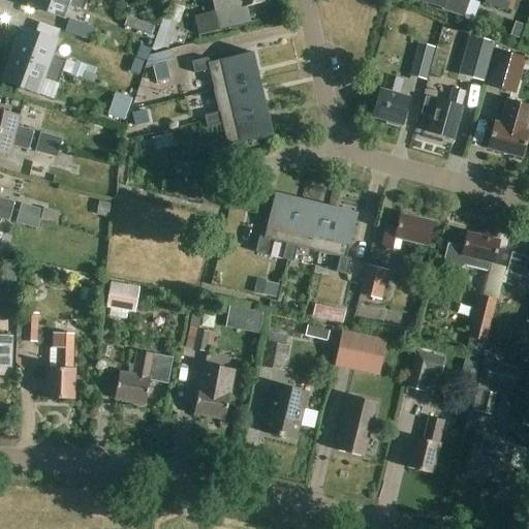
[(68,6),(84,11),(87,1),(85,0),(31,0),(28,8),(63,21),(68,6)]
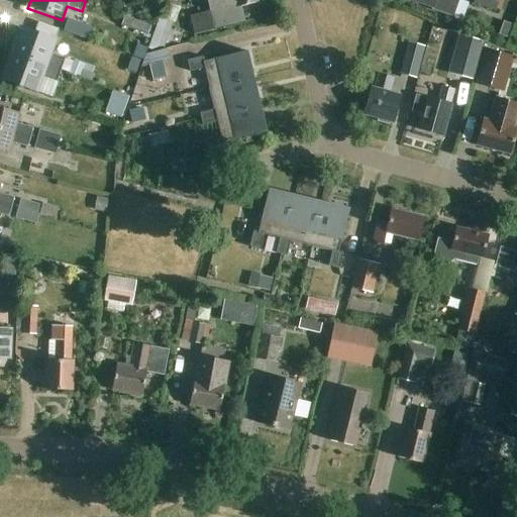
[(242,21),(239,8),(257,4),(255,0),(206,0),(209,13),(211,12),(212,15),(215,28),(242,21)]
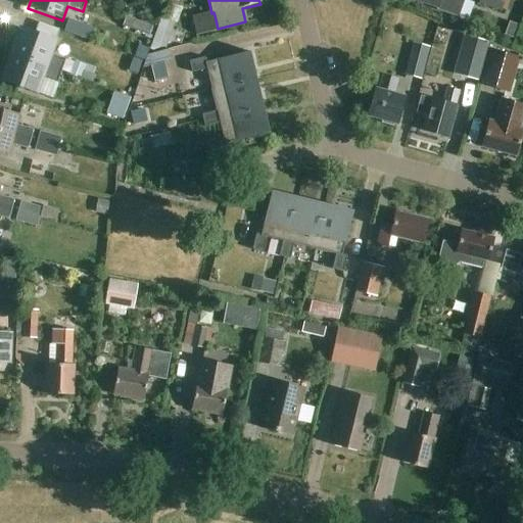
[(414,0),(437,8),(437,10),(458,17),(464,0),(414,0)]
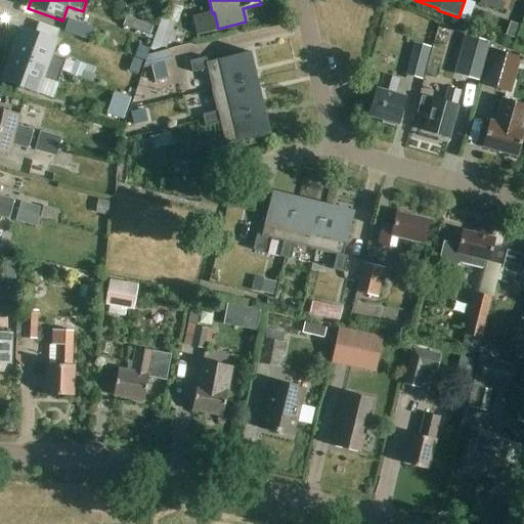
[(485,0),(484,5),(501,11),(505,0),(485,0)]
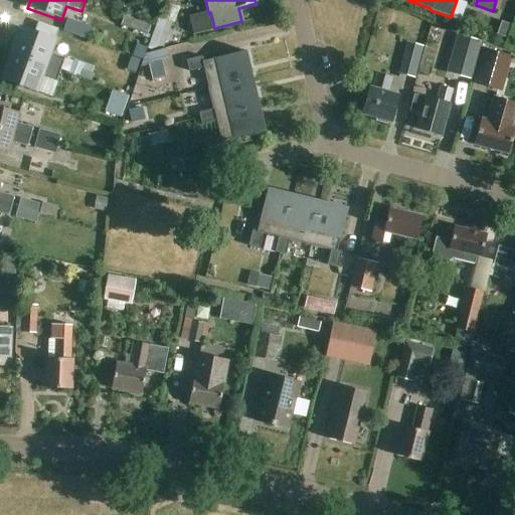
[(150,26),(124,17),(121,26),(147,35),(150,26)]
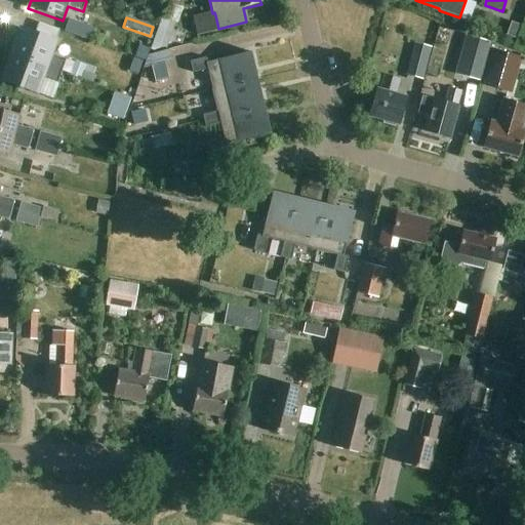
[(161,18),(150,50),(153,51),(166,48),(174,24),(161,18)]
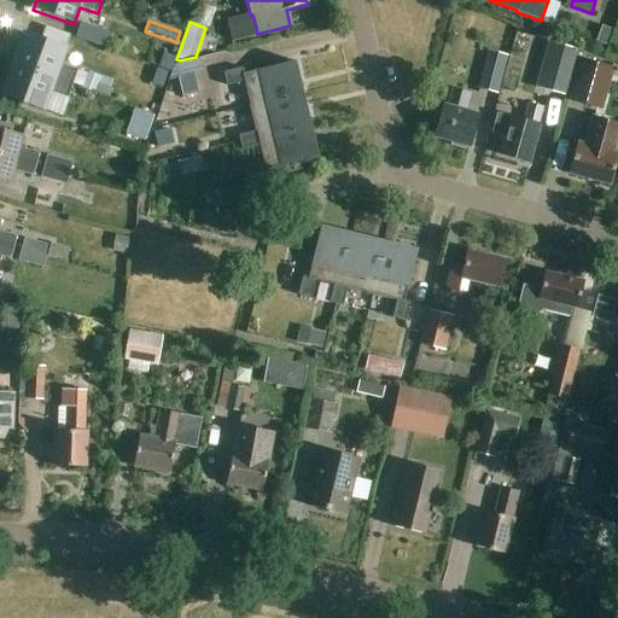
[(106,48),(111,34),(101,31),(97,45),(106,48)]
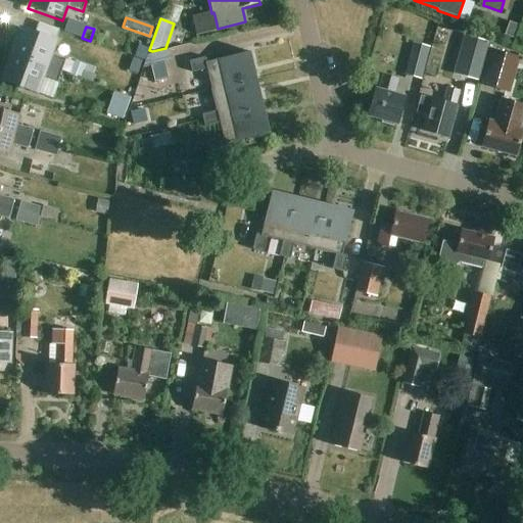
[(20,30),(11,55),(60,73),(64,62),(49,56),(55,42),(20,30)]
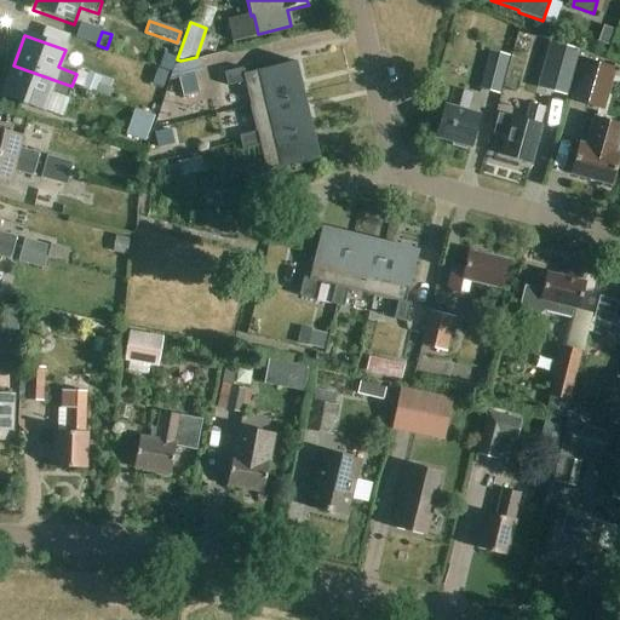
[(549,46),(544,64),(572,73),(578,55),(549,46)]
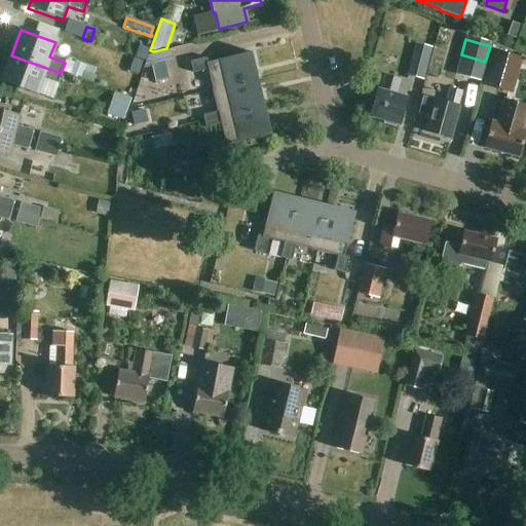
[(415,44),(407,76),(422,80),(431,48),(415,44)]
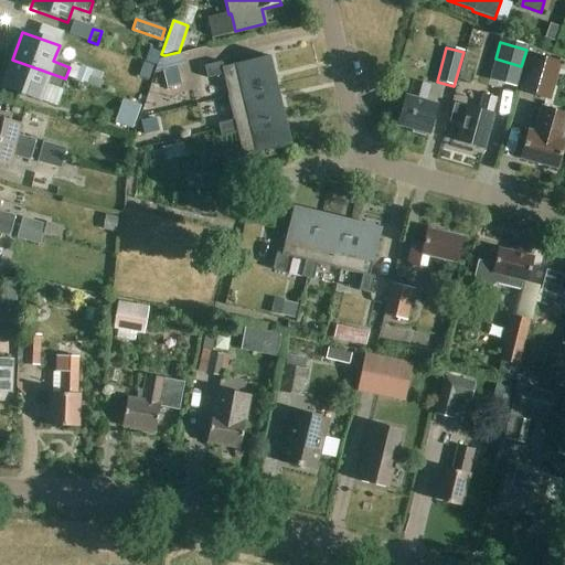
[(528,54),(518,91),(550,100),(561,63),(528,54)]
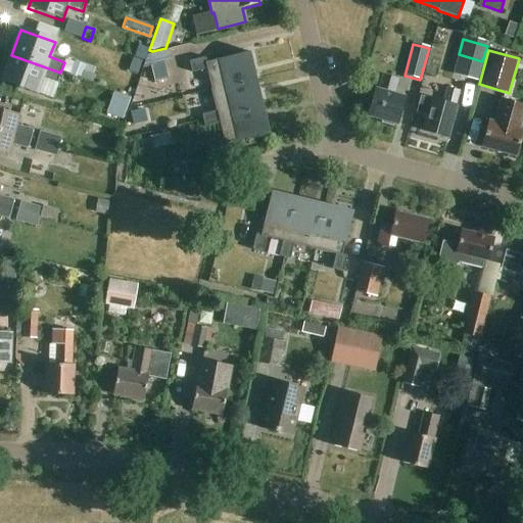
[(148,54),(154,80),(165,78),(159,52),(148,54)]
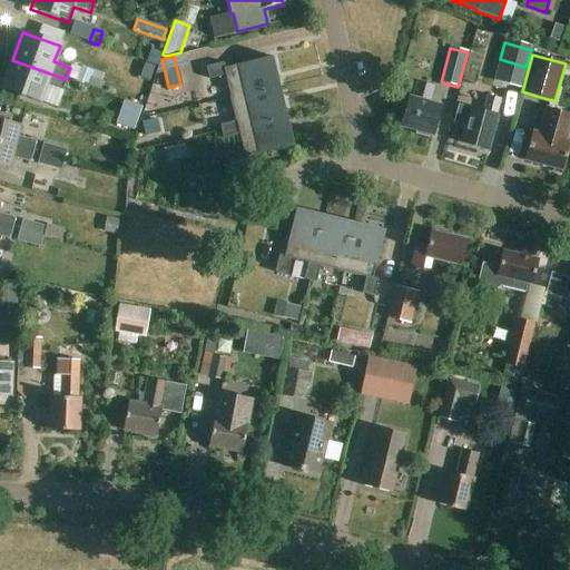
[(223,64),(206,68),(208,80),(213,79),(225,76),(229,95),(231,99),(279,87),(272,58),(225,69),(223,64)]
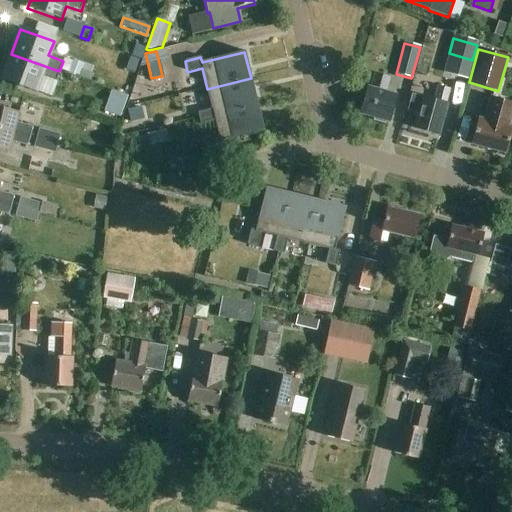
[(59,71),(11,54),(2,78),(36,91),(41,76),(55,81),(59,71)]
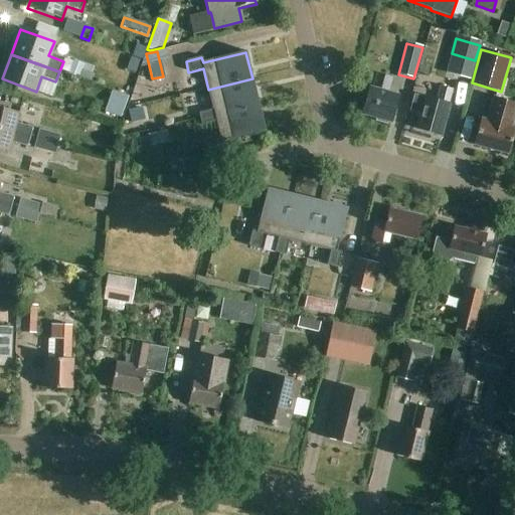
[(84,64),(72,60),(67,74),(79,78),(84,64)]
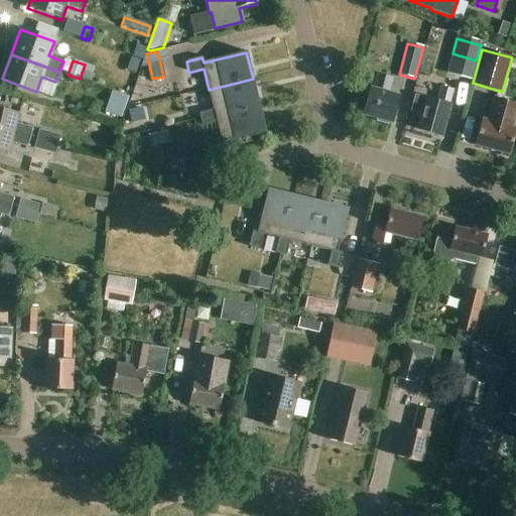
[(364,114),(377,118),(376,122),(388,126),(389,122),(392,123),(399,98),(388,95),(392,79),(378,75),(374,91),(371,90),(364,114)]
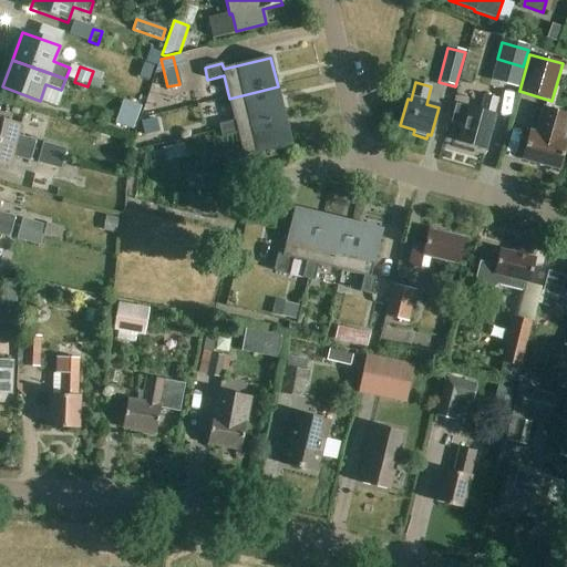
[(234,120),(217,124),(219,132),(285,116),(278,86),(229,99),(234,120)]
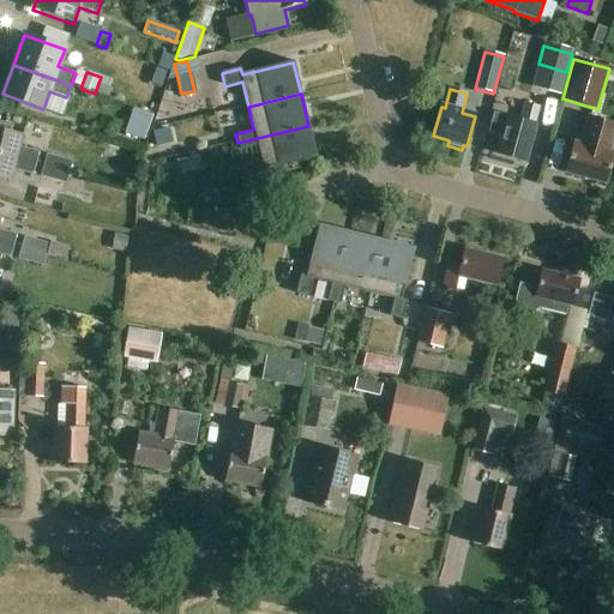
[(4,102),(0,110),(13,115),(17,106),(4,102)]
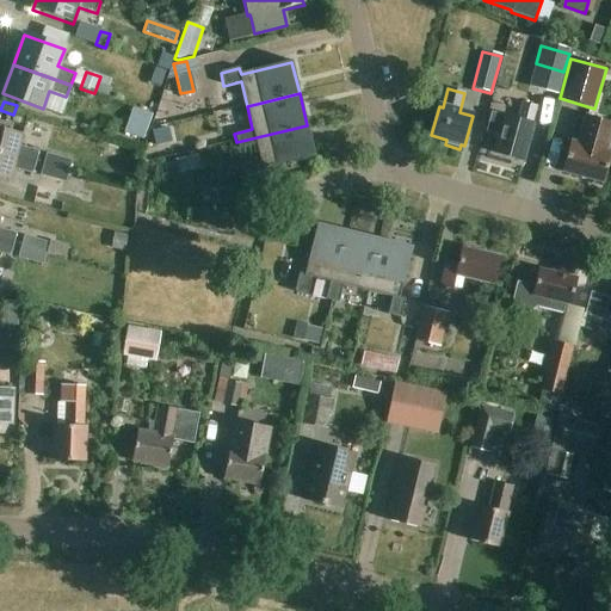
[(532,124),(535,116),(537,107),(523,104),(519,121),(505,116),(505,117),(493,113),(487,133),(500,136),(494,154),(523,162),(534,124),(532,124)]
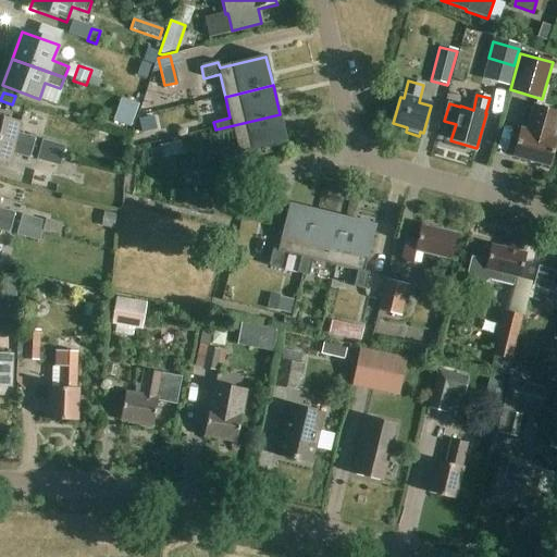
[(121,98),(113,121),(130,127),(137,104),(121,98)]
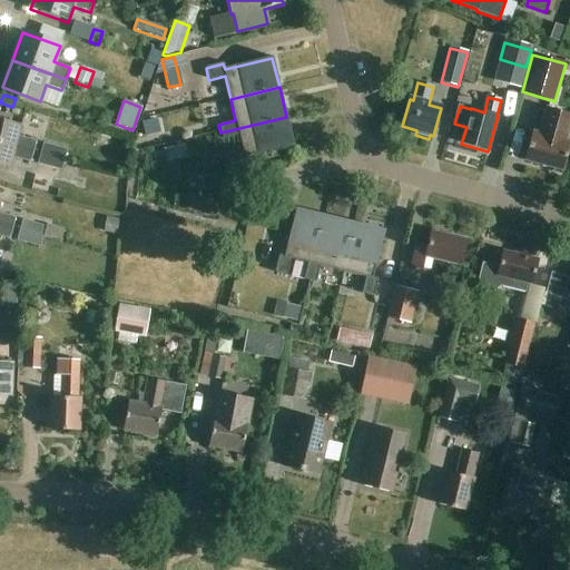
[(562,172),(569,144),(566,143),(569,124),(569,115),(548,109),(546,117),(540,135),(532,133),(524,160),(562,172)]
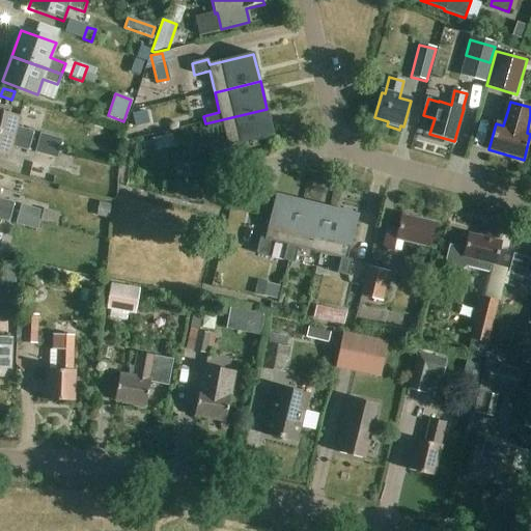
[(267,109),(205,123),(206,129),(222,124),(226,140),(211,144),(214,156),(230,151),(229,147),(274,137),(267,109)]
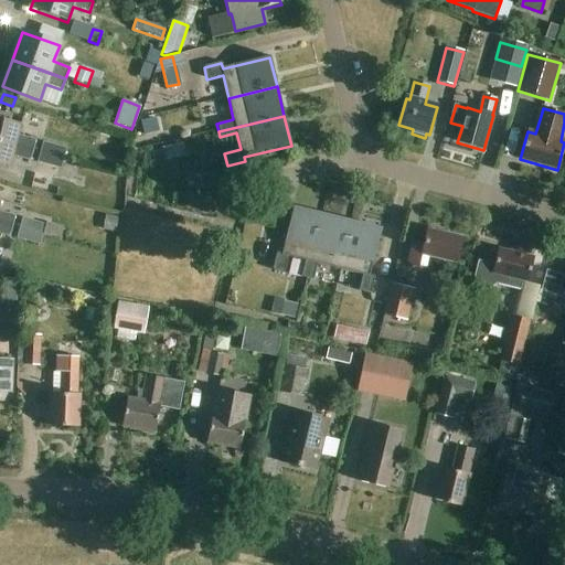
[(0,118),(0,141),(33,151),(36,141),(18,136),(21,124),(0,118)]
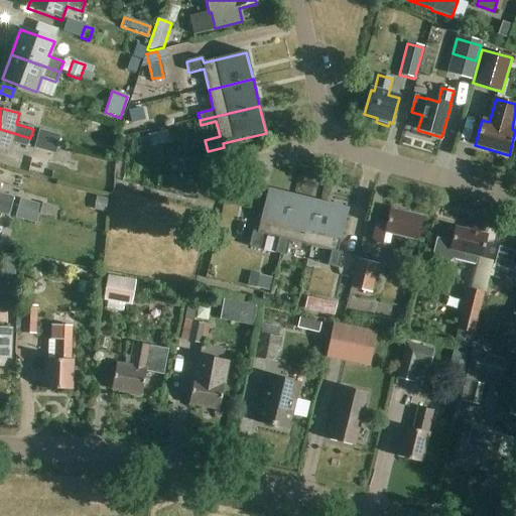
[(128,112),(132,124),(145,120),(141,108),(128,112)]
